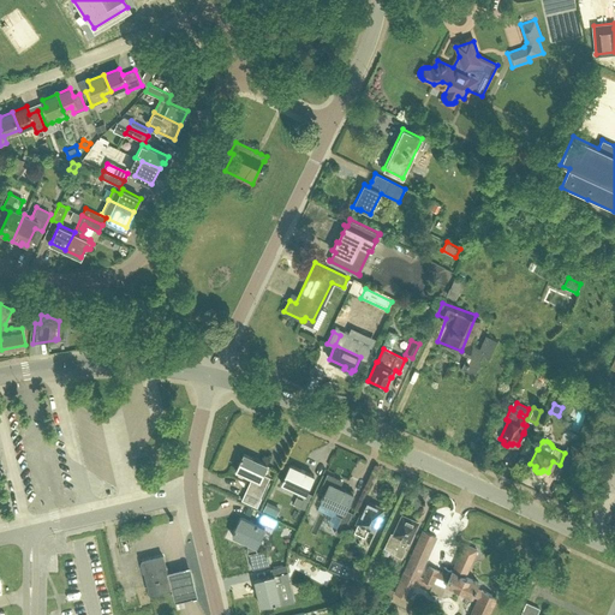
[(257,507),(262,497),(261,496),(269,477),(263,473),(267,464),(244,453),(236,470),(252,477),(242,500),(257,507)]
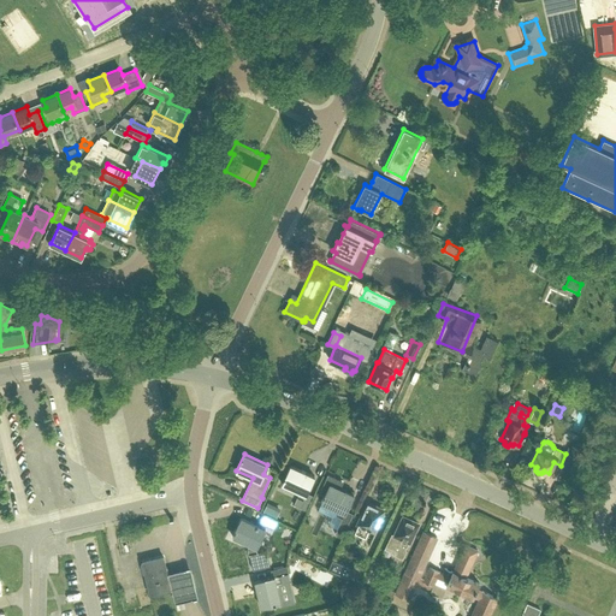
[(485,466),(496,469),(498,461),(489,457),(485,466)]
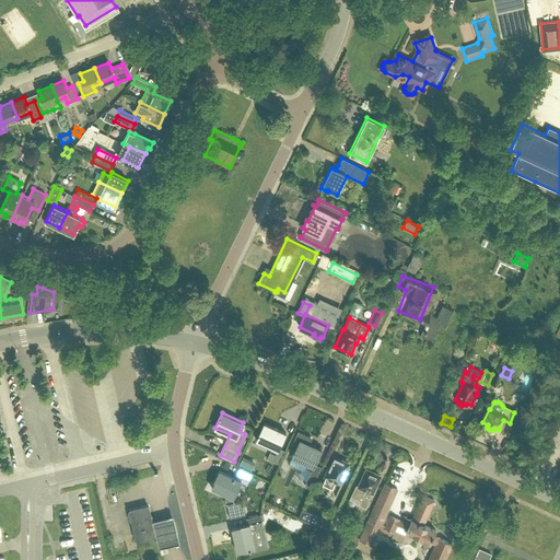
[(279,464),(286,450),(279,447),(286,432),(265,422),(257,439),(272,446),(270,451),(276,453),(272,461),(279,464)]
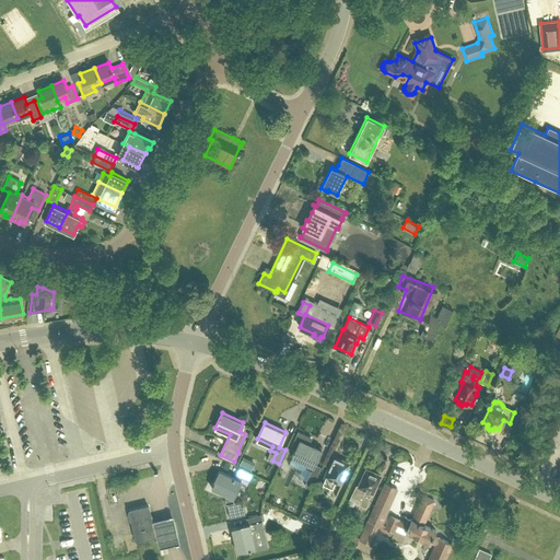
[(314,480),(321,466),(315,464),(322,448),(310,443),(313,436),(299,430),(292,443),(296,445),(292,455),(308,463),(306,467),(311,470),(307,477),(314,480)]
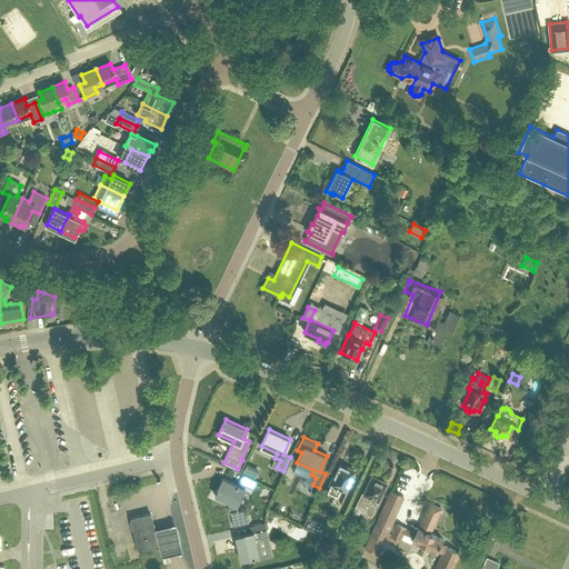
[(345,489),(353,470),(340,463),(335,476),(332,475),(329,482),(331,483),(327,491),(337,496),(340,488),(345,489)]
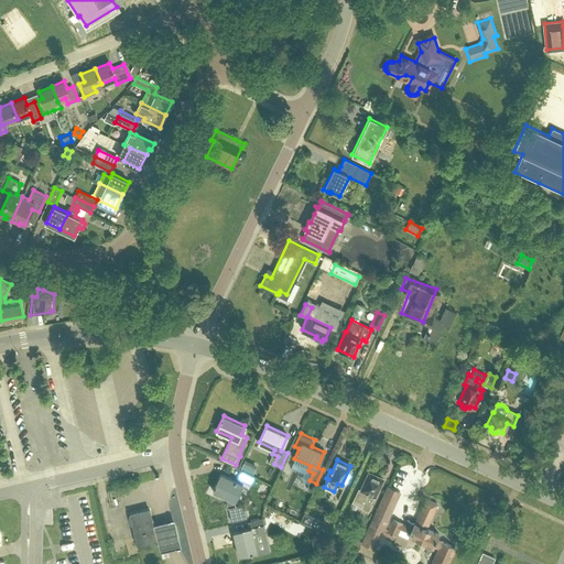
[(240,470),(237,478),(249,484),(252,476),(240,470)]
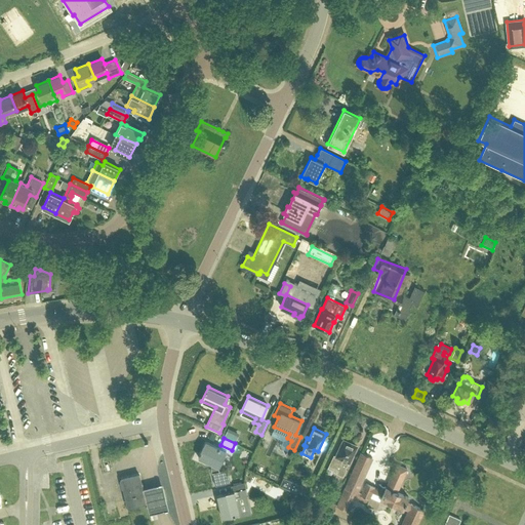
[(280,451),(282,441),(271,438),(268,448),(280,451)]
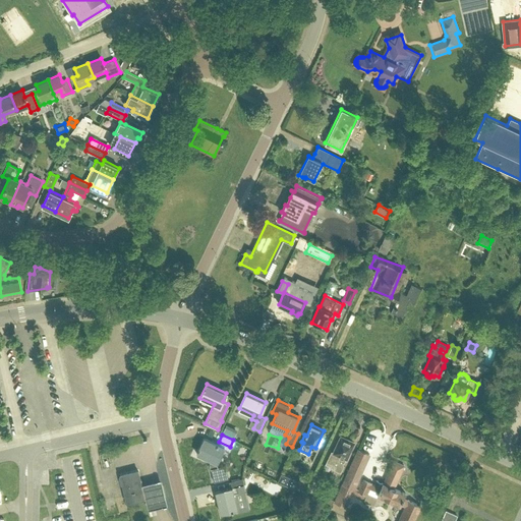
[(346,458),(353,443),(349,441),(341,437),(334,452),(332,451),(326,463),(332,466),(332,468),(340,472),(344,465),(343,464),(346,458)]
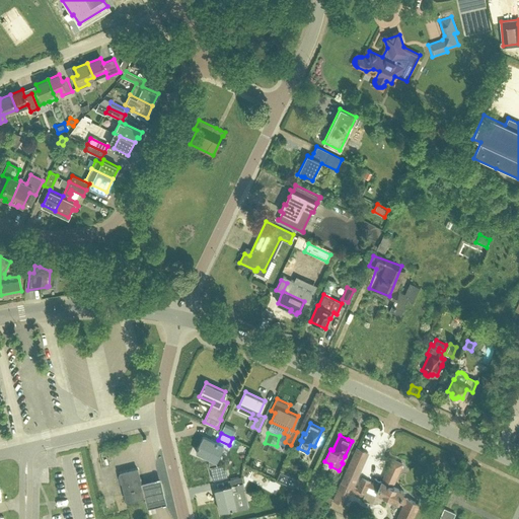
[(216,464),(216,461),(223,445),(203,436),(196,451),(210,458),(208,462),(211,472),(224,469),(222,463),(216,464)]
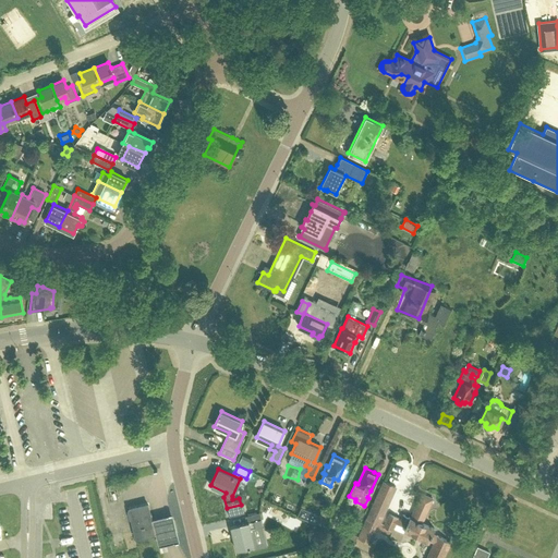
[(405,532),(429,543),(429,542),(434,544),(426,557),(443,557),(450,542),(437,535),(437,536),(433,534),(436,529),(422,522),(433,498),(422,494),(410,518),(403,514),(401,519),(399,518),(389,513),(384,524),(379,523),(396,486),(383,481),(358,537),(371,543),(377,528),(381,530),(380,532),(390,536),(395,529),(405,533),(405,532)]
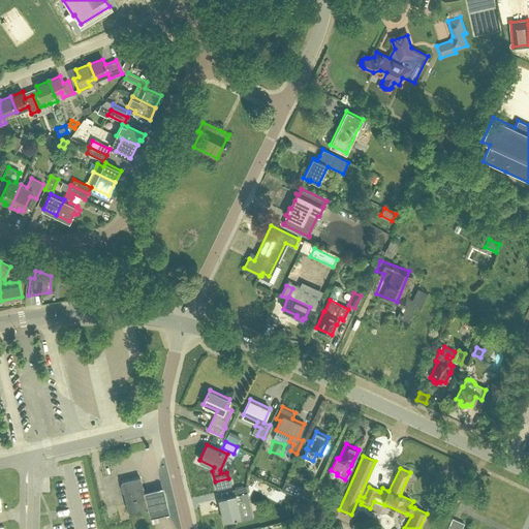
[(143,496),(138,479),(124,483),(130,508),(138,506),(138,508),(148,506),(145,495),(143,496)]
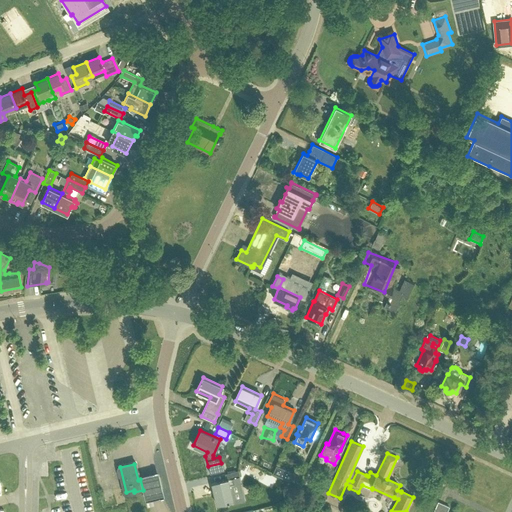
[(157,467),(139,472),(145,497),(163,493),(157,467)]
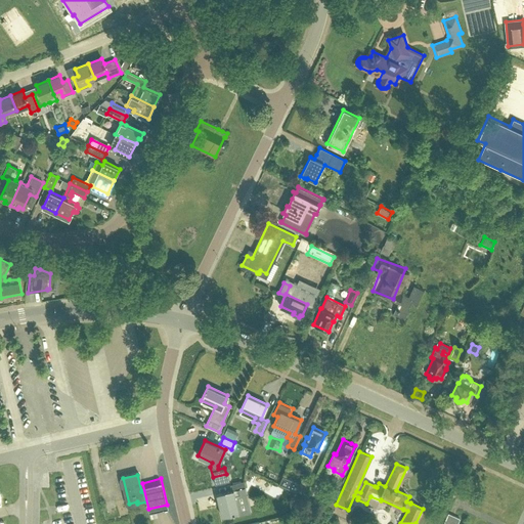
[(305,494),(311,482),(302,478),(297,490),(305,494)]
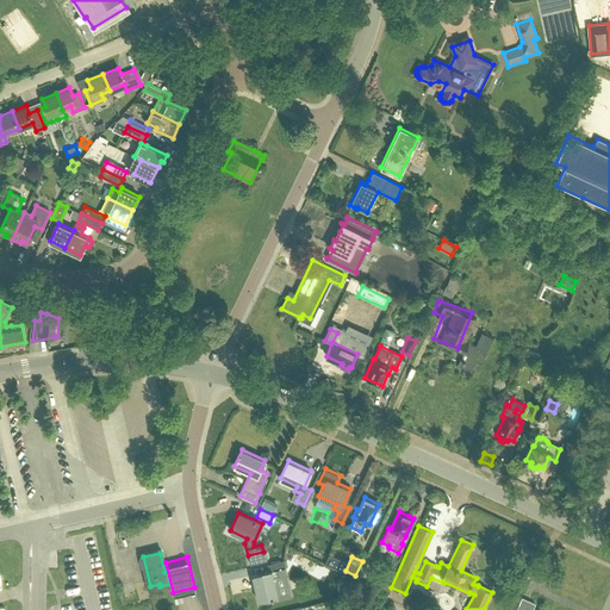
[(259,601),(278,596),(273,577),(279,576),(278,570),(285,567),(284,560),(268,564),(269,571),(253,576),(259,601)]
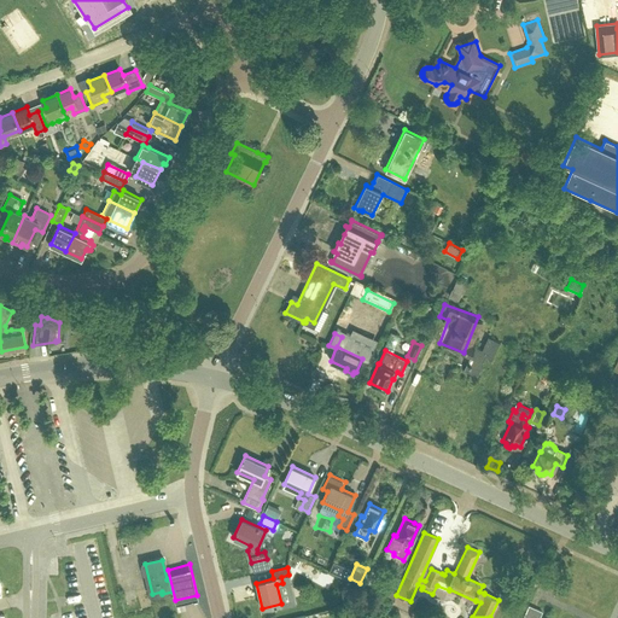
[(391,600),(396,592),(383,586),(378,594),(391,600)]
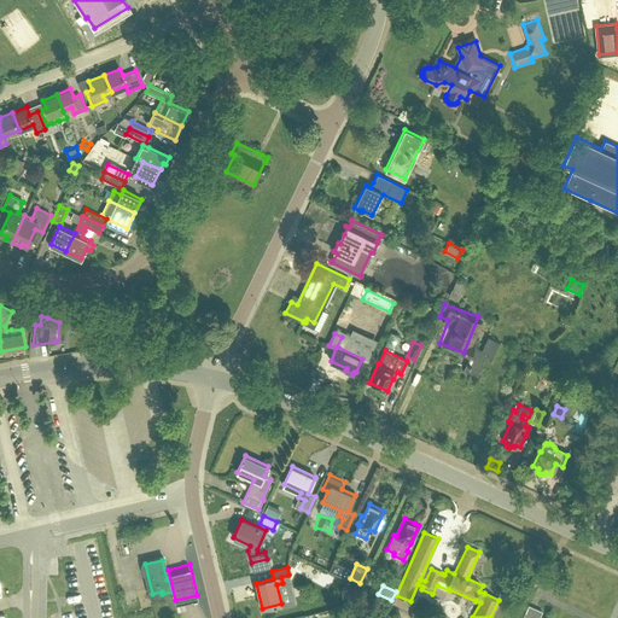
[(538,617),(542,612),(542,611),(541,610),(531,606),(529,605),(529,606),(523,617),(538,617)]
